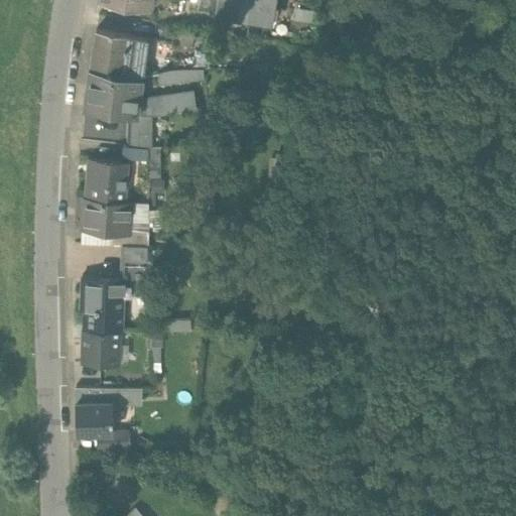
[(270,0),(221,0),(219,17),(266,26),(270,0)]
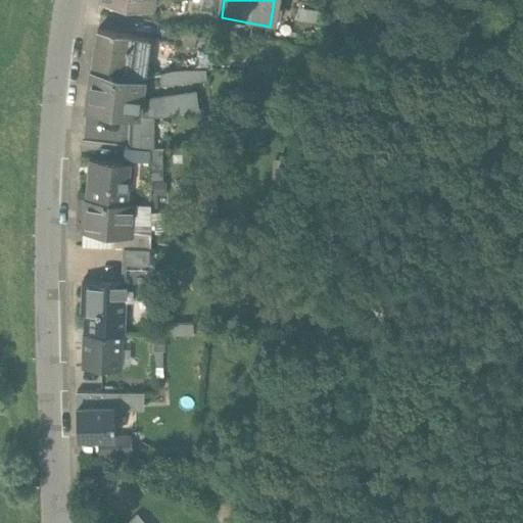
[(152,37),(98,30),(93,69),(146,77),(152,37)]
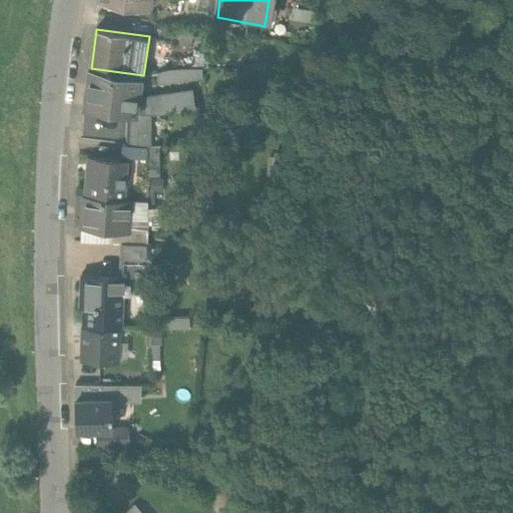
[(143,75),(91,68),(85,110),(131,115),(137,115),(143,75)]
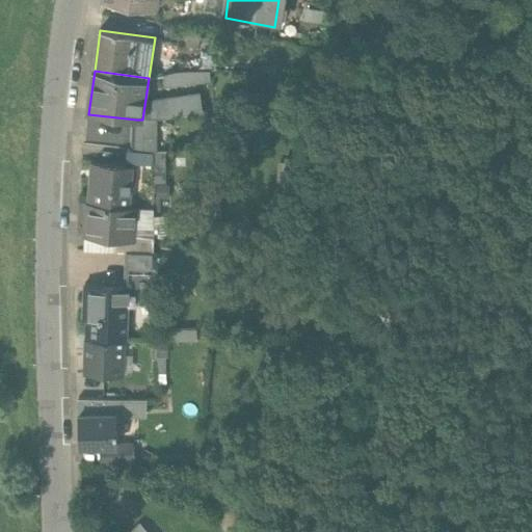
[(142,120),(136,120),(135,151),(150,152),(151,121),(142,120)]
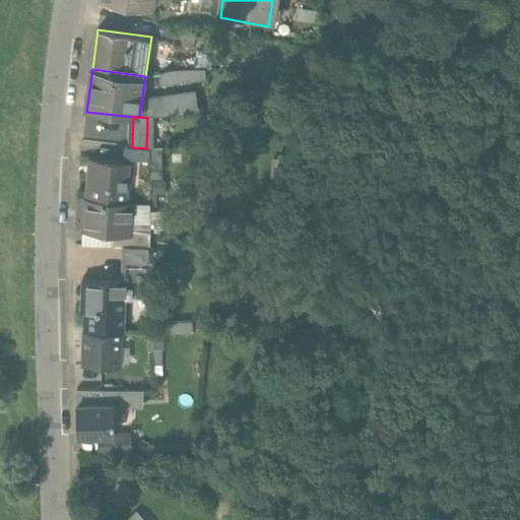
[(132,147),(124,147),(124,158),(145,159),(146,148),(132,147)]
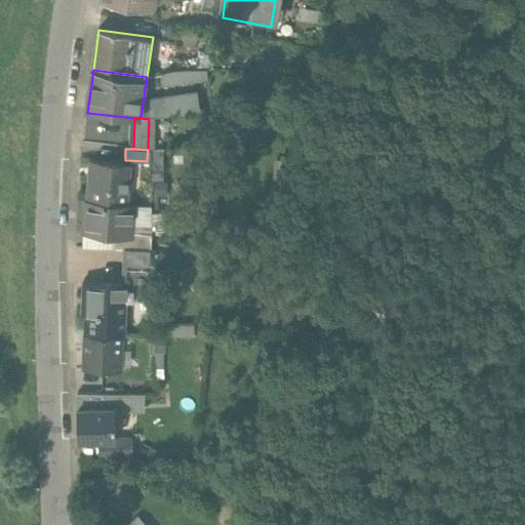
[(129,165),(94,163),(92,186),(89,186),(88,205),(123,207),(123,205),(125,182),(127,182),(129,165)]
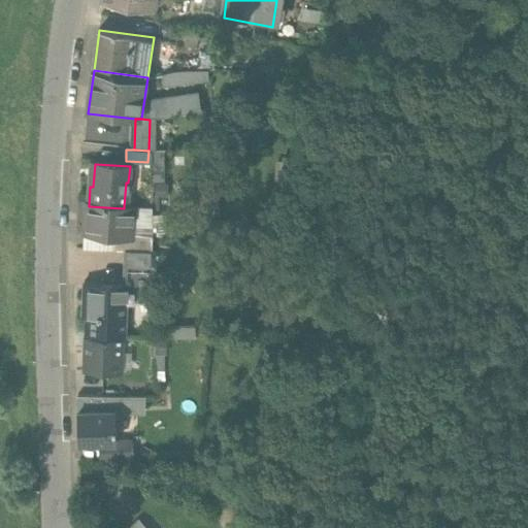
[(124,208),(89,206),(87,238),(119,241),(132,241),(133,237),(135,207),(124,206),(124,208)]
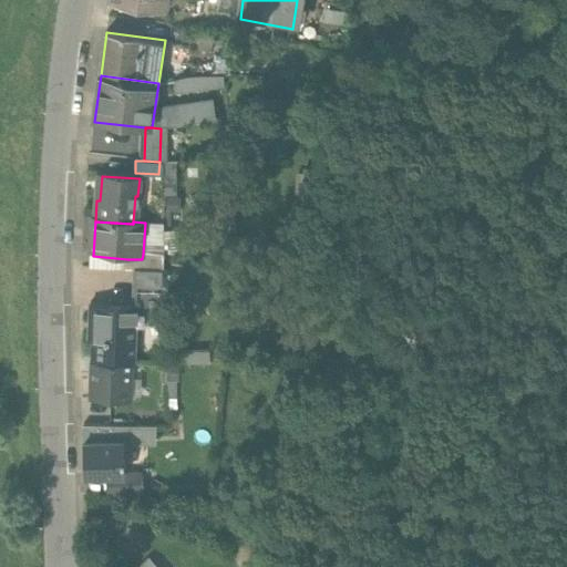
[(142,259),(127,259),(126,271),(162,274),(163,274),(164,256),(143,255),(142,259)]
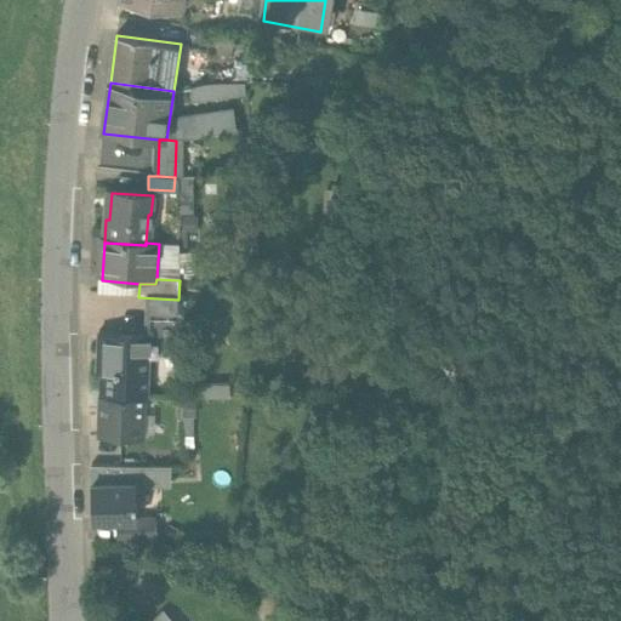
[(177,300),(138,297),(137,331),(176,334),(177,300)]
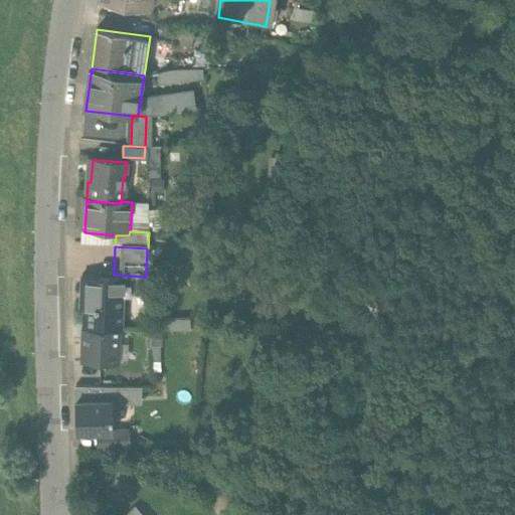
[(114,275),(81,274),(80,310),(84,310),(83,327),(112,328),(113,309),(121,309),(122,294),(145,295),(146,277),(114,275)]
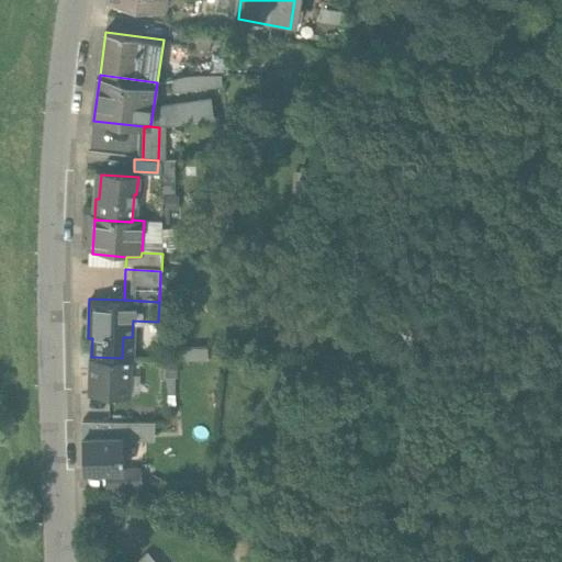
[(122,358),(91,357),(90,394),(130,396),(131,359),(122,358)]
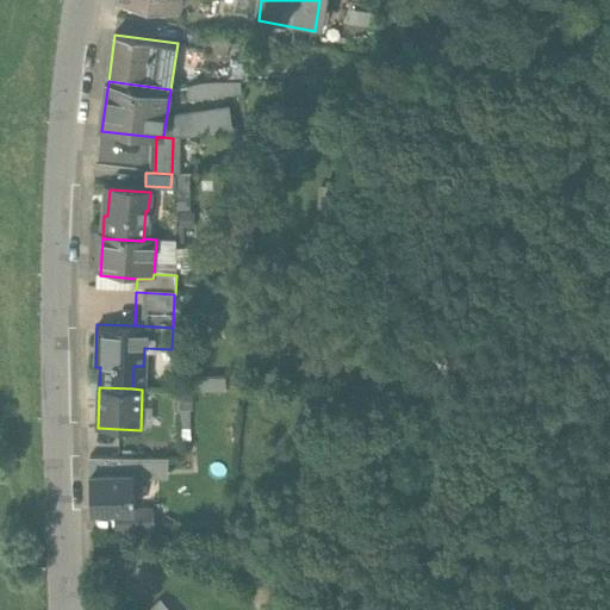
[(153,456),(88,458),(89,509),(118,509),(139,508),(138,477),(154,477),(153,456)]
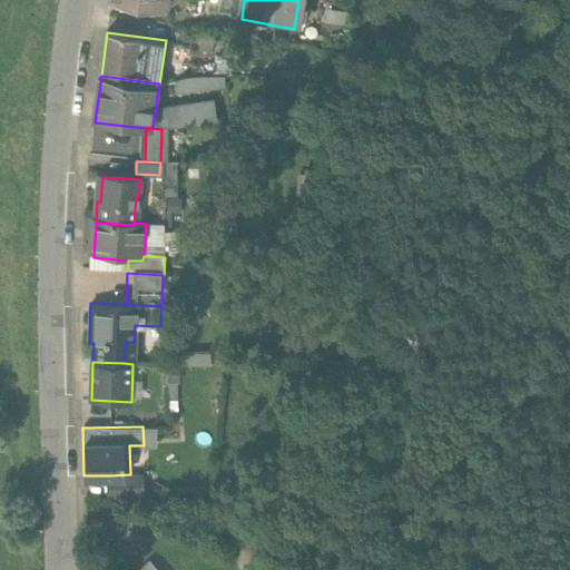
[(130,474),(110,475),(110,489),(137,488),(137,474),(130,474)]
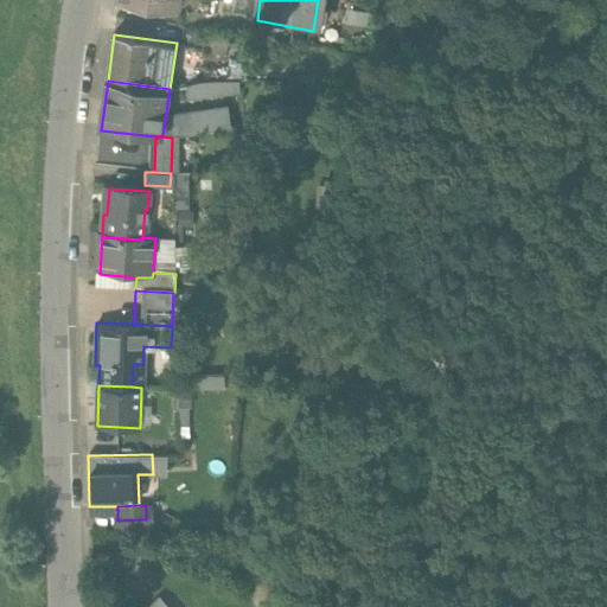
[(177,606),(166,594),(151,606),(177,606)]
